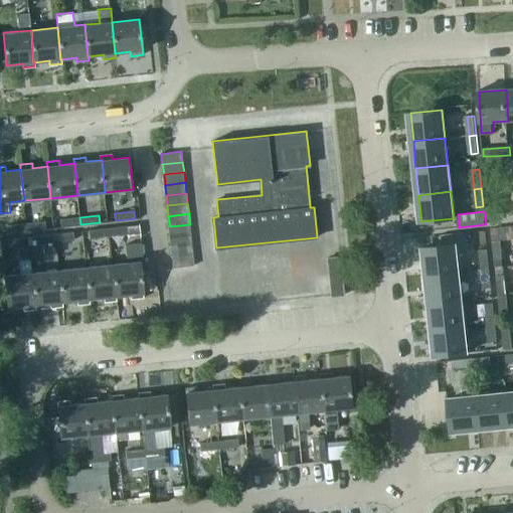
[(62,226),(80,224),(79,217),(61,219),(62,226)]
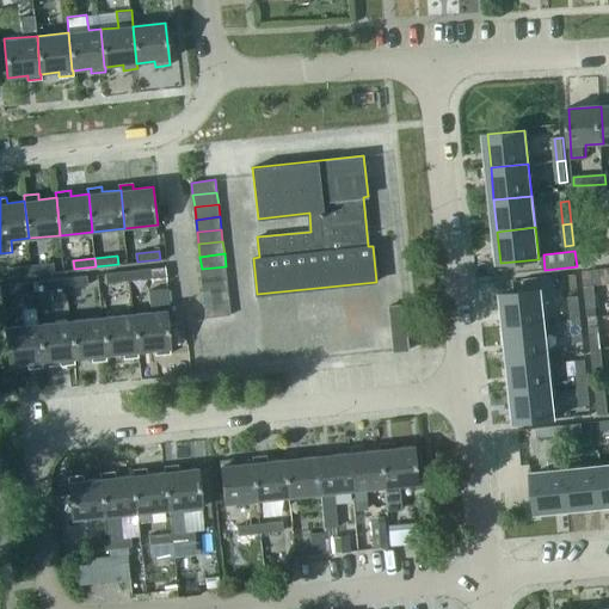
[(54,263),(31,265),(32,274),(55,271),(54,263)]
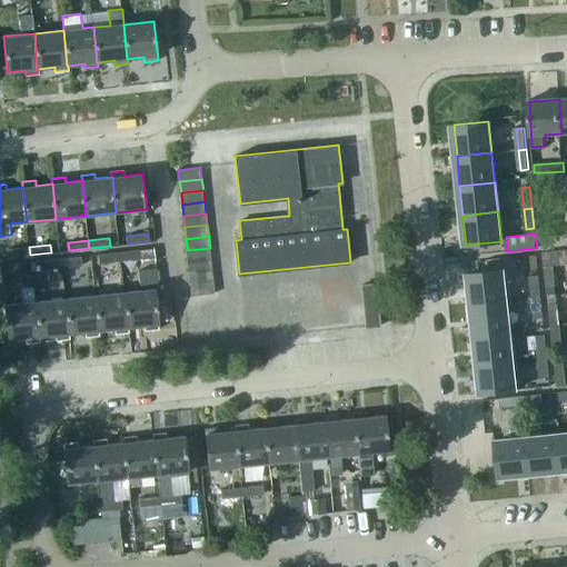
[(10,257),(30,255),(29,247),(9,249),(10,257)]
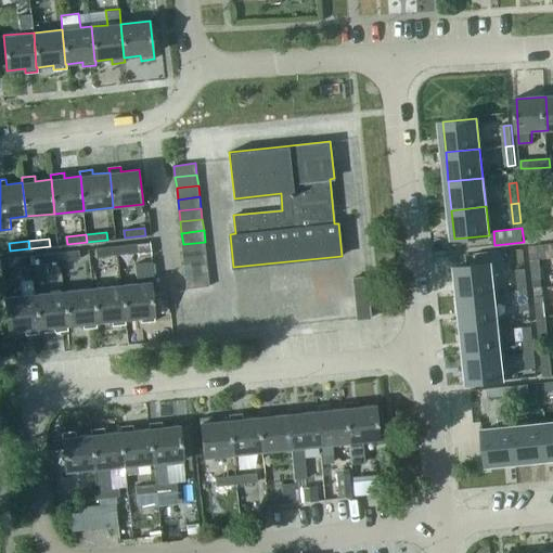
[(183,244),(184,255),(206,253),(205,242),(183,244)]
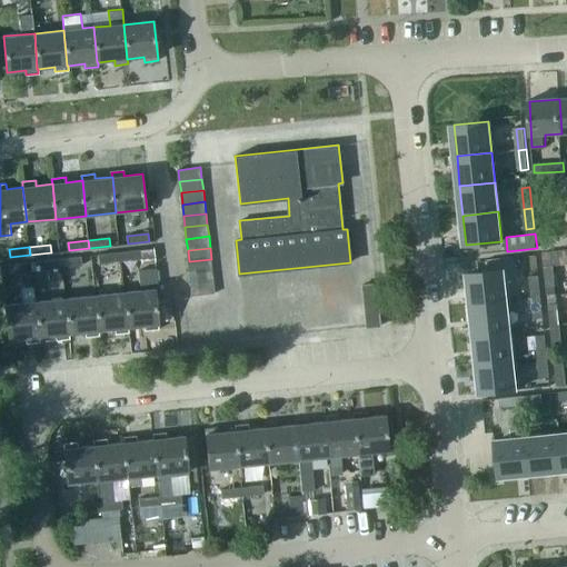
[(142,259),(156,258),(155,249),(141,250),(142,259)]
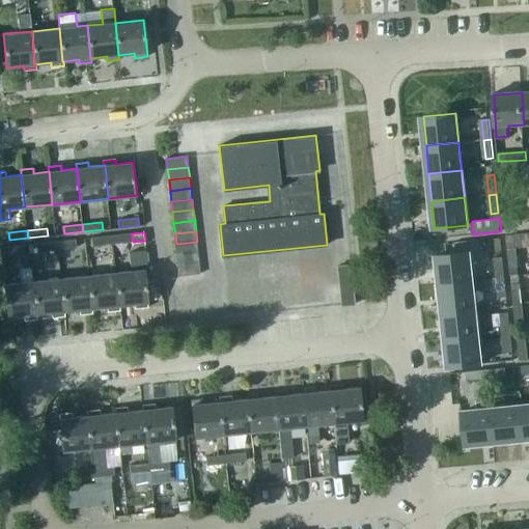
[(132,233),(112,235),(113,244),(133,242),(132,233)]
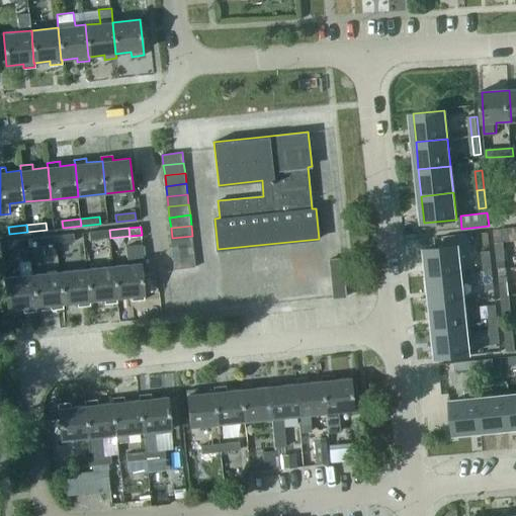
[(91,239),(110,238),(109,230),(90,232),(91,239)]
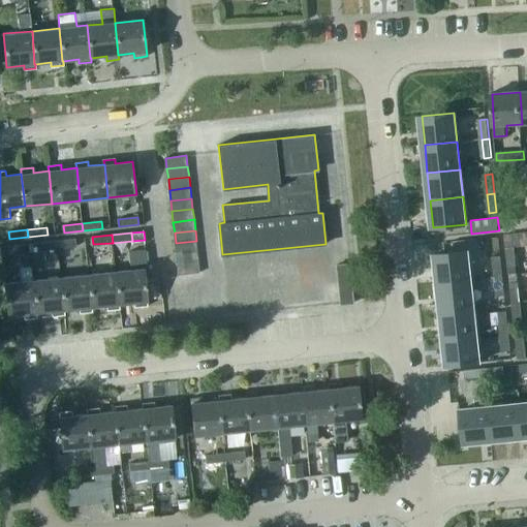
[(75,239),(57,241),(58,248),(76,246),(75,239)]
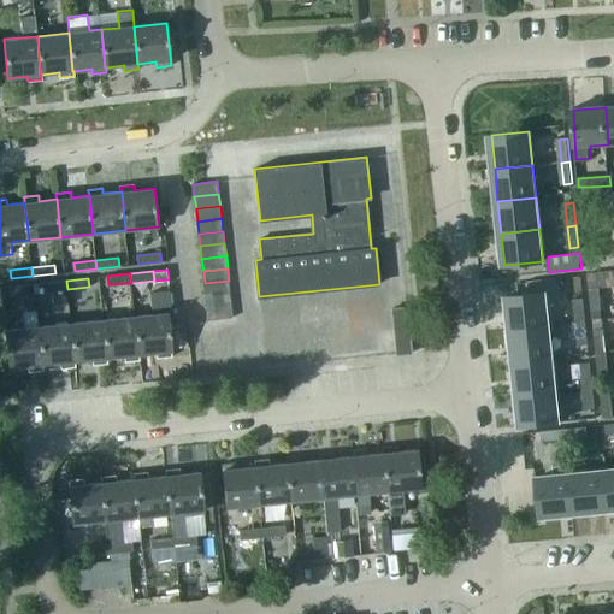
[(68,289),(66,281),(43,283),(45,291),(68,289)]
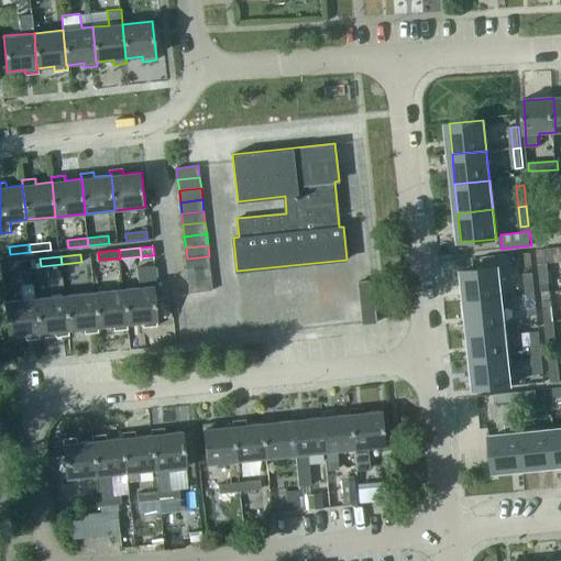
[(187,259),(188,271),(210,267),(209,256),(187,259)]
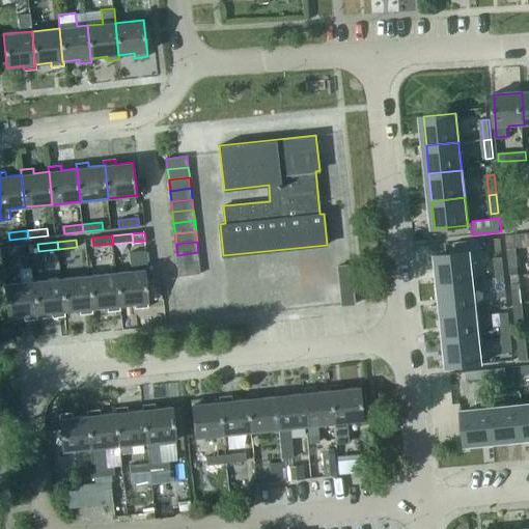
[(1,248),(2,255),(22,253),(21,246),(1,248)]
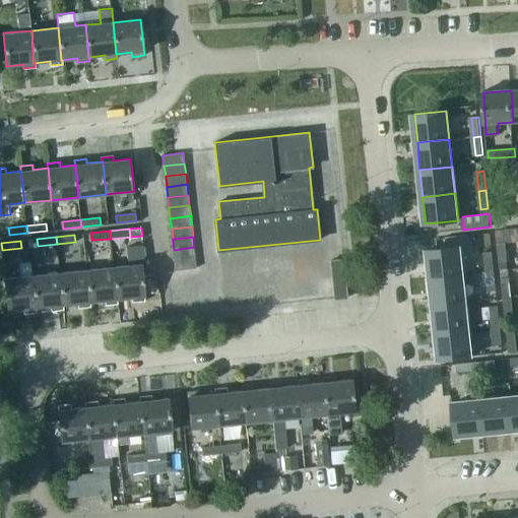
[(499,243),(501,262),(508,261),(507,242),(499,243)]
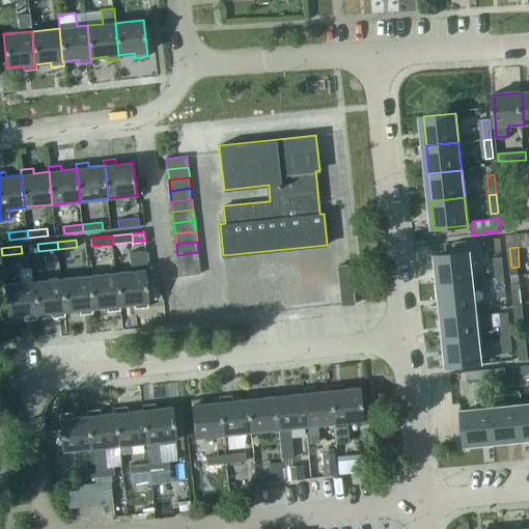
[(441,285),(473,282),(472,277),(481,276),(480,266),(471,267),(470,251),(438,255),(441,285)]
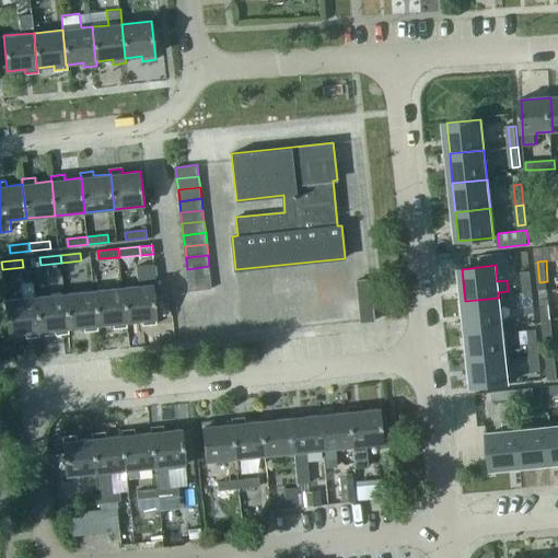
[(210,278),(209,266),(187,269),(188,280),(210,278)]
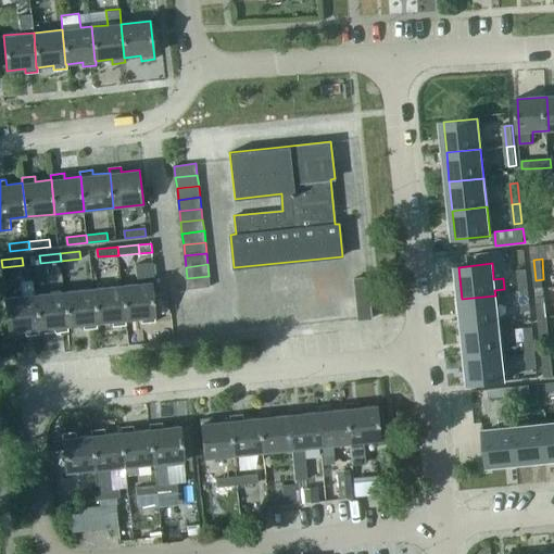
[(519,269),(521,292),(529,291),(527,269),(519,269)]
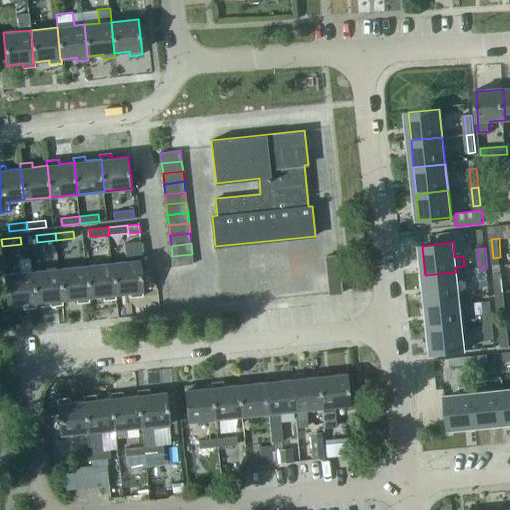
[(105,300),(116,299),(115,294),(112,262),(111,251),(98,252),(99,263),(85,265),(89,297),(104,295),(105,300)]
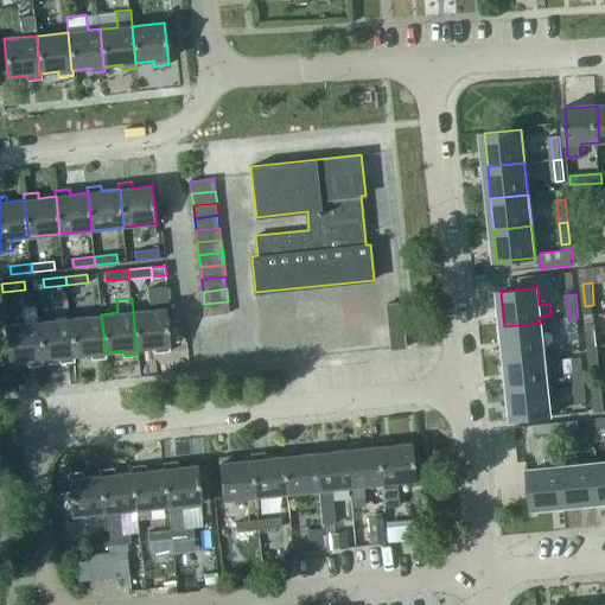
[(152,309),(133,311),(137,349),(155,346),(155,352),(170,351),(165,300),(151,301),(152,309)]
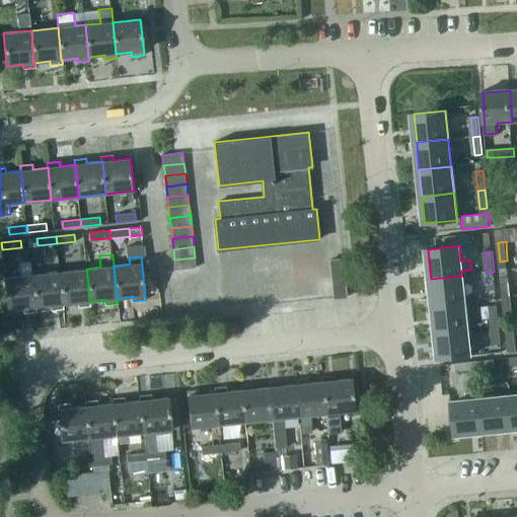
[(197,268),(195,257),(174,260),(175,270),(197,268)]
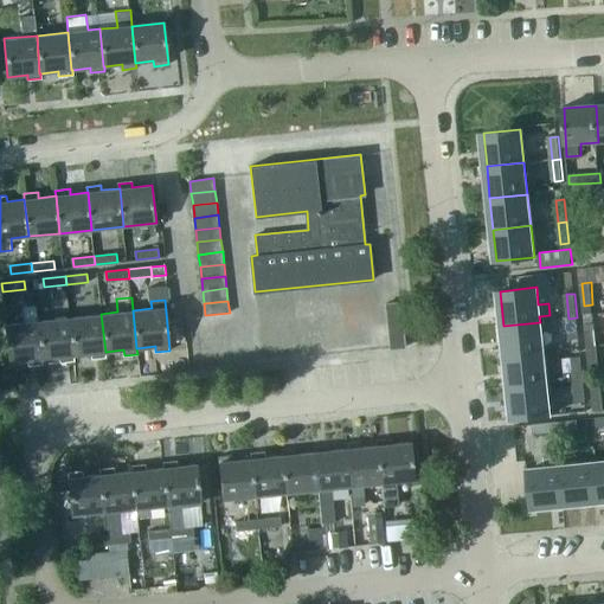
[(43,364),(43,358),(38,321),(37,309),(24,310),(25,322),(5,325),(10,362),(29,360),(30,366),(43,364)]
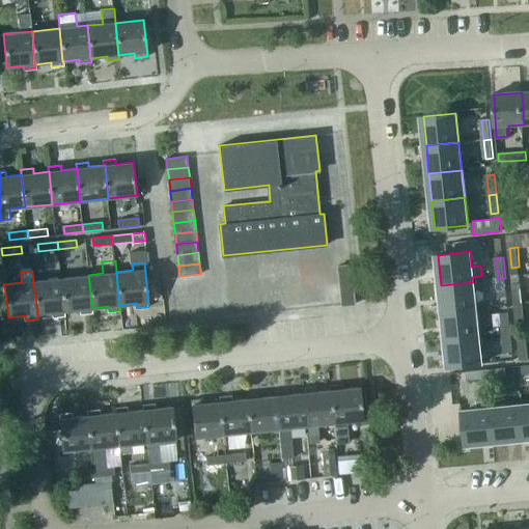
[(88,275),(61,278),(64,311),(80,309),(81,314),(92,313),(92,308),(88,275)]
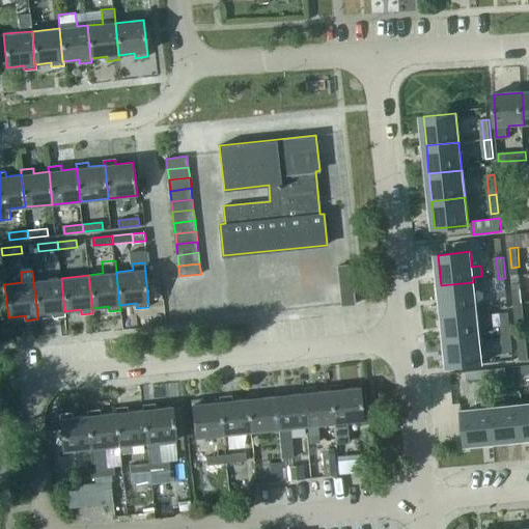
[(65,316),(64,311),(61,278),(33,281),(37,313),(53,312),(54,317),(65,316)]
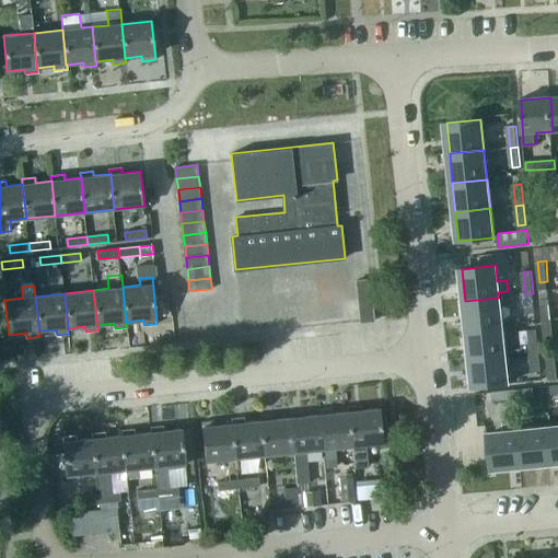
[(535,313),(533,293),(525,294),(527,313),(535,313)]
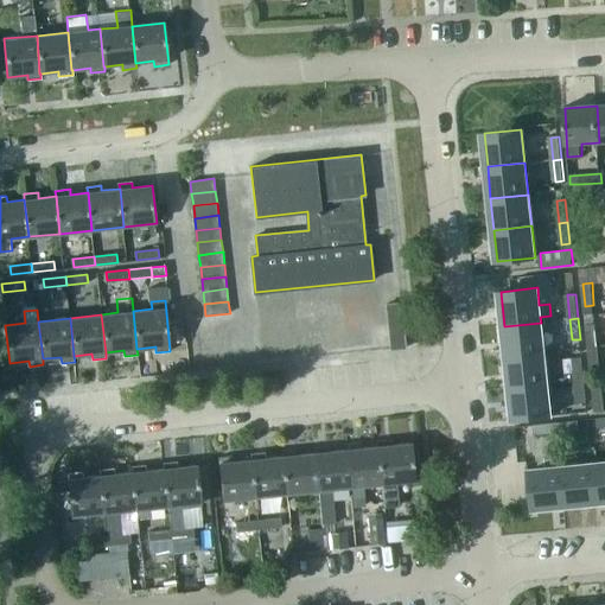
[(403,322),(389,323),(392,348),(406,346),(403,322)]
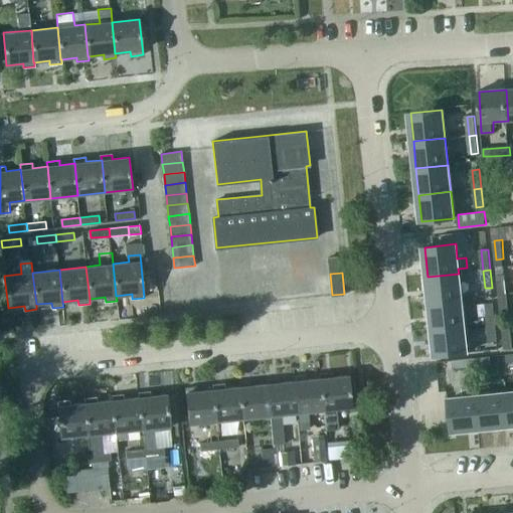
[(462,300),(459,274),(428,277),(431,303),(462,300)]
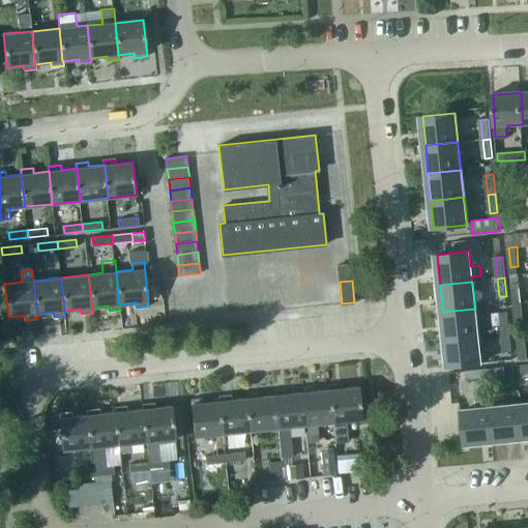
[(512,284),(515,303),(522,303),(520,283),(512,284)]
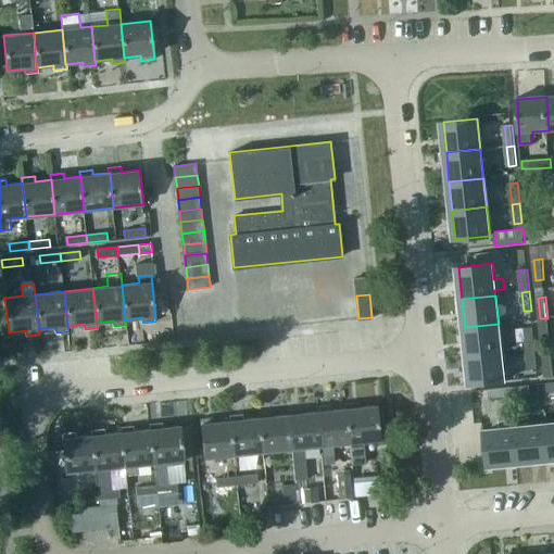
[(550,337),(548,318),(540,318),(542,338),(550,337)]
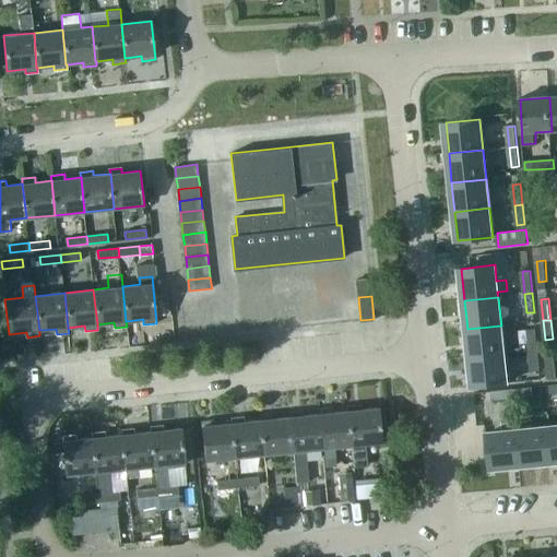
[(467,329),(471,358),(505,355),(501,326),(467,329)]
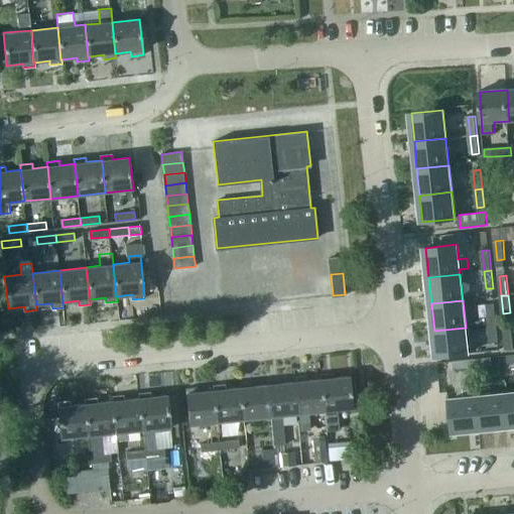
[(488,304),(490,325),(497,325),(495,303),(488,304)]
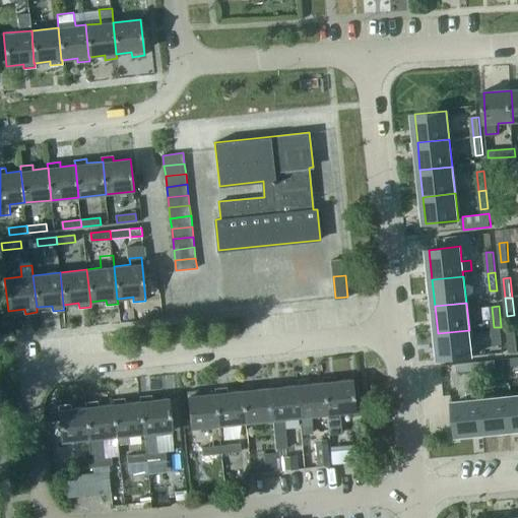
[(502,344),(501,327),(494,327),(496,344),(502,344)]
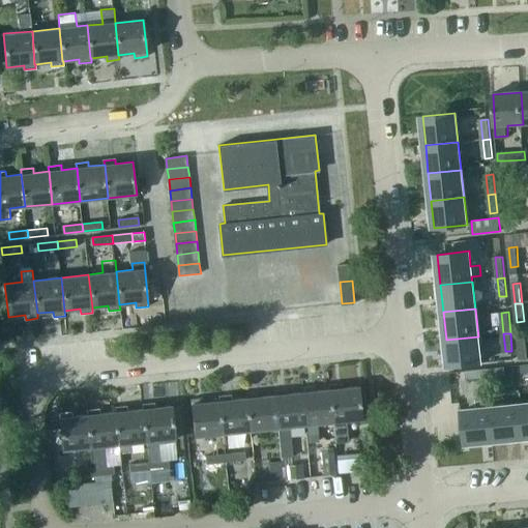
[(480,363),(478,336),(446,340),(449,367),(480,363)]
